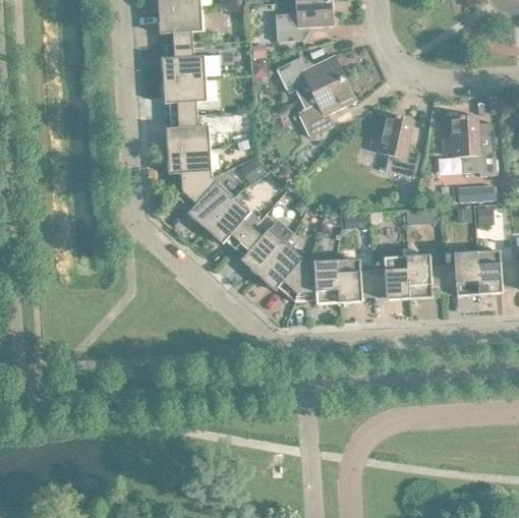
[(158,0),(159,9),(200,6),(199,0),(158,0)]
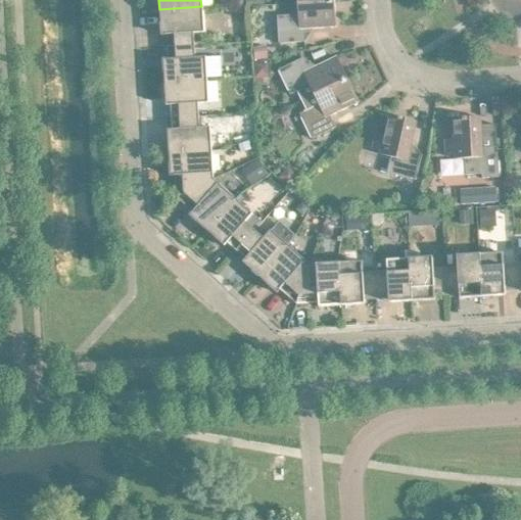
[(315,0),(296,1),(297,12),(276,13),(278,40),(303,39),(303,27),(335,25),(333,0),(315,0)]
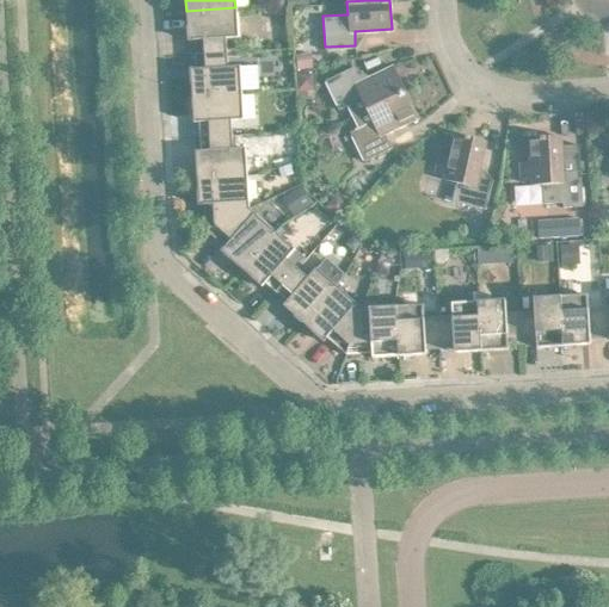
[(192,37),(194,51),(226,49),(225,35),(238,35),(235,7),(186,11),(188,37),(192,37)]
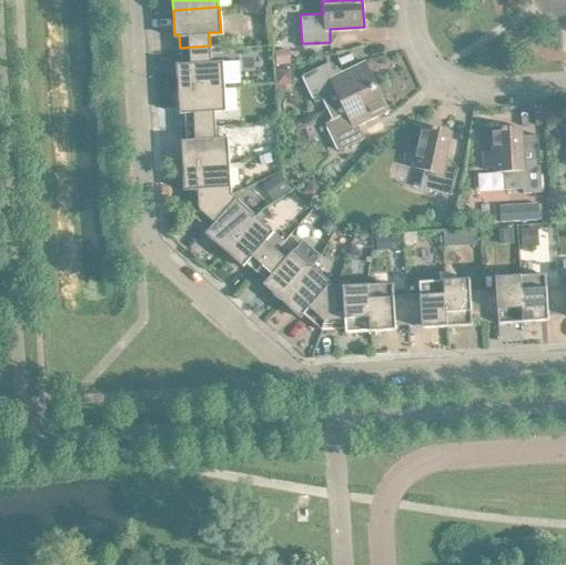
[(177,61),(178,87),(224,83),(222,59),(211,59),(210,46),(180,48),(181,61),(177,61)]
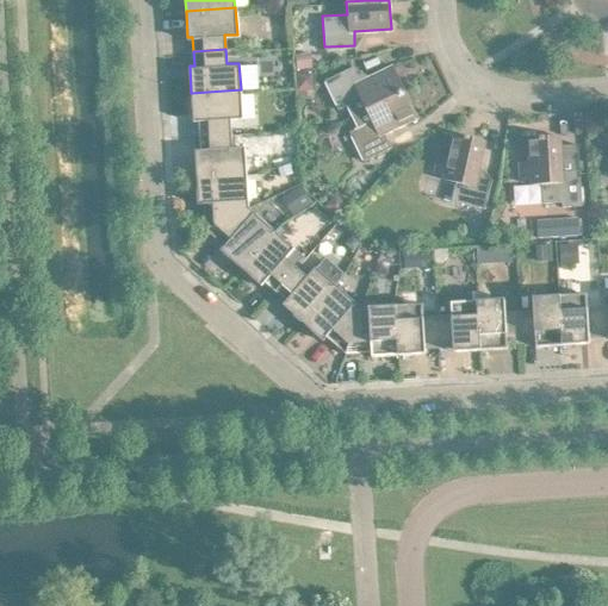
[(310,50),(295,52),(296,66),(311,64),(310,50)]
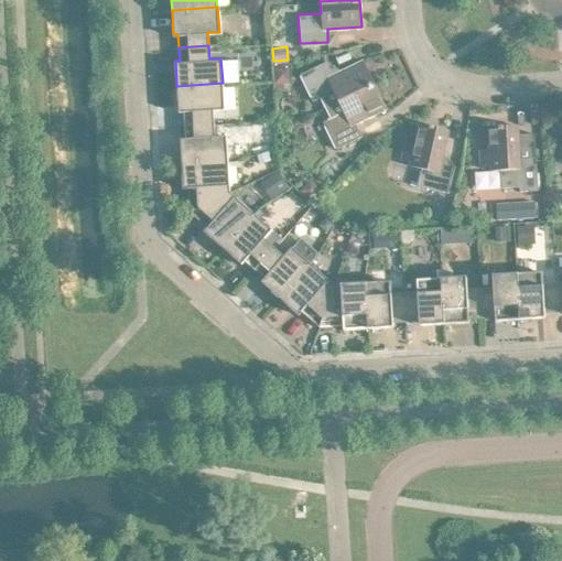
[(333,89),(337,99),(374,83),(361,57),(331,72),(325,60),(300,72),(312,98),(333,89)]
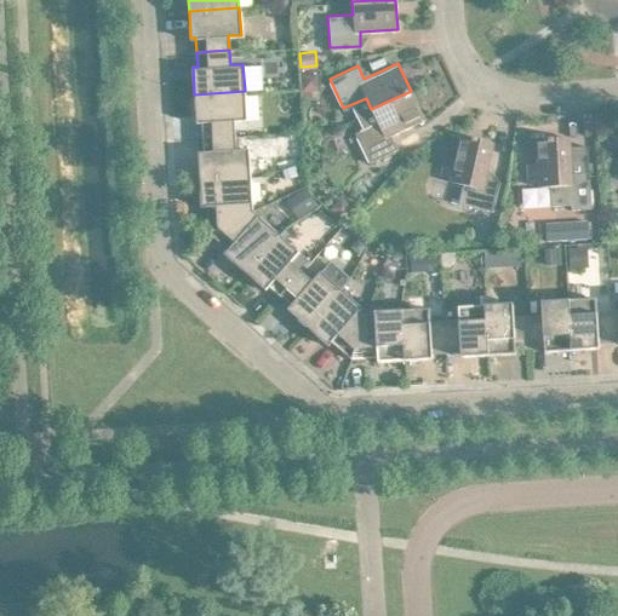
[(316,72),(301,73),(302,90),(319,87),(316,72)]
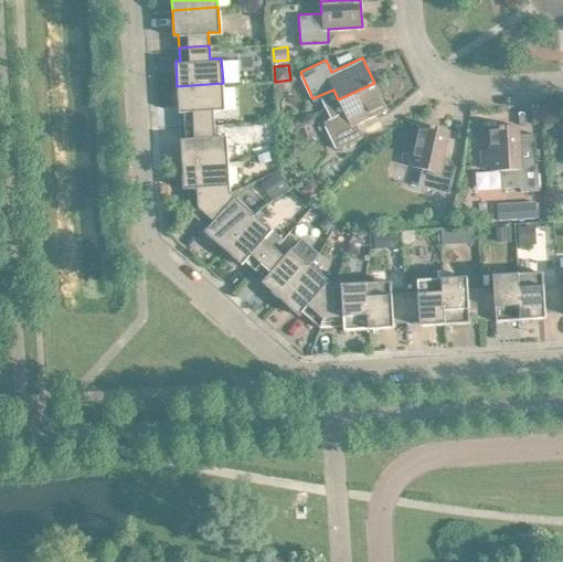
[(182,110),(183,124),(213,122),(213,108),(224,107),(223,83),(177,86),(178,110),(182,110)]
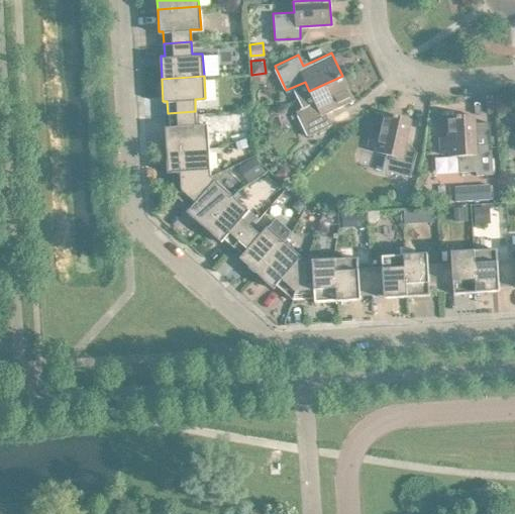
[(342,76),(309,91),(314,101),(296,110),(307,134),(330,123),(325,112),(353,98),(342,76)]
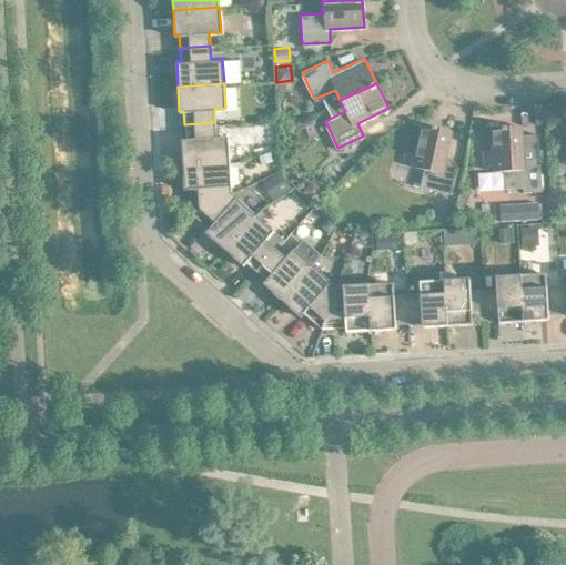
[(181,138),(182,163),(229,160),(228,134),(215,135),(214,122),(184,124),(185,138),(181,138)]
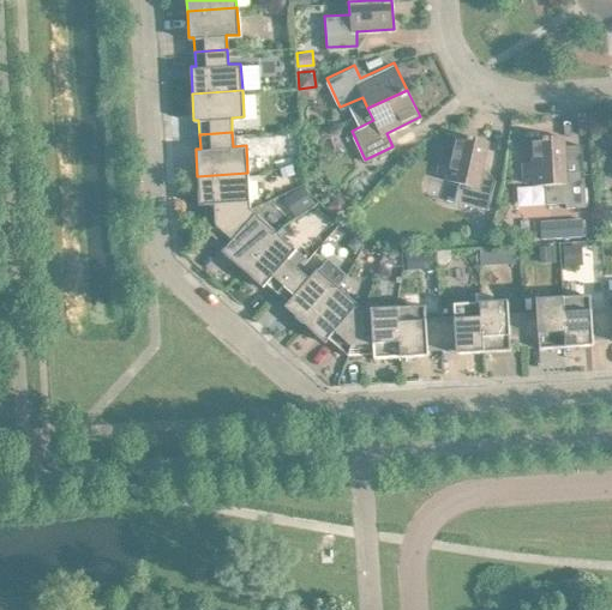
[(495,177),(479,174),(486,139),(472,136),(468,134),(467,134),(456,132),(451,155),(441,152),(437,171),(447,174),(447,177),(459,181),(454,200),(487,207),(495,177)]
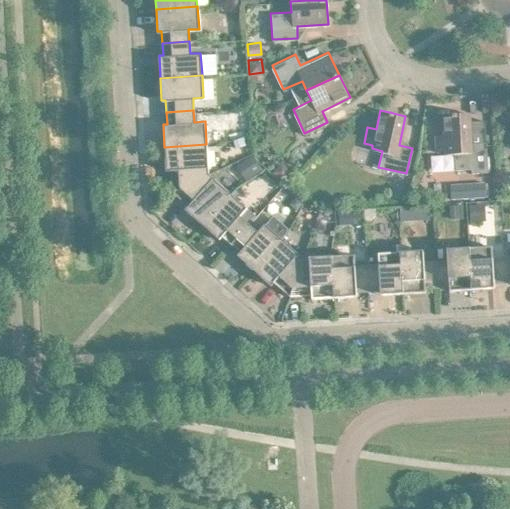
[(444,133),(435,134),(436,150),(445,149),(445,153),(454,152),(455,169),(470,168),(471,172),(487,171),(485,141),(484,141),(483,135),(485,135),(484,119),(469,120),(468,112),(456,113),(456,112),(452,112),(452,113),(442,114),(443,115),(444,133)]
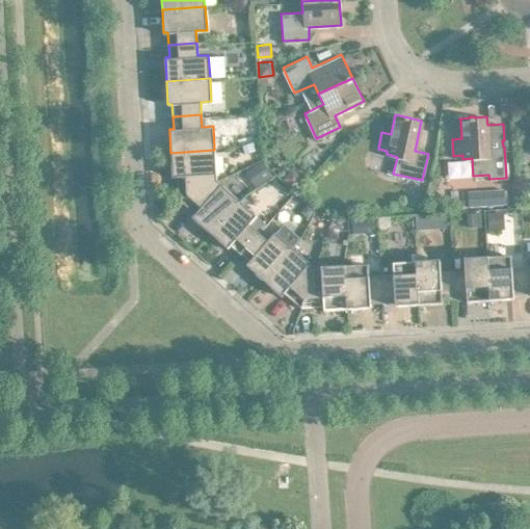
[(252,141),(241,143),(244,151),(254,149),(252,141)]
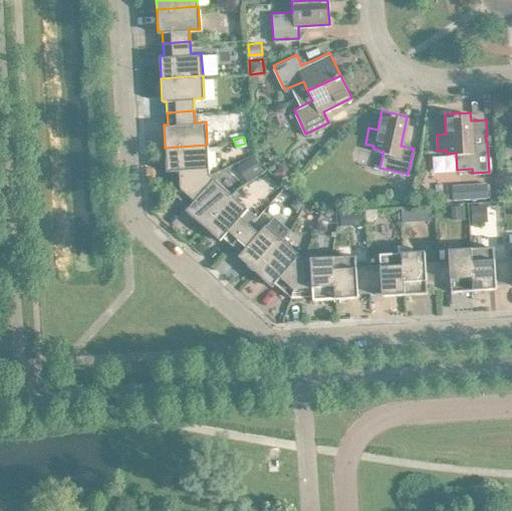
[(171,170),(172,192),(209,173),(207,145),(165,148),(167,170),(171,170)]
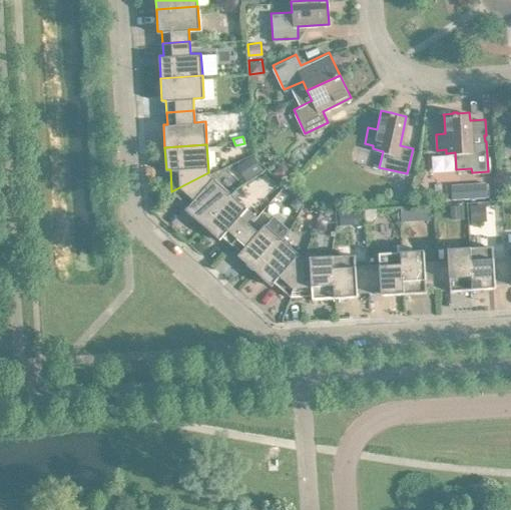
[(253,151),(236,163),(246,178),(264,167),(253,151)]
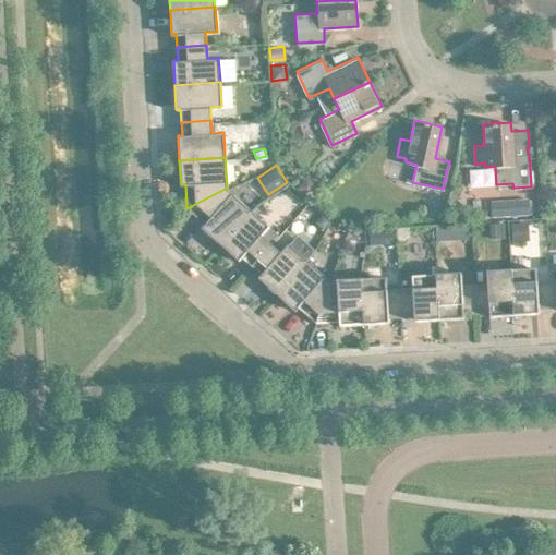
[(306,176),(297,186),(309,197),(317,186),(306,176)]
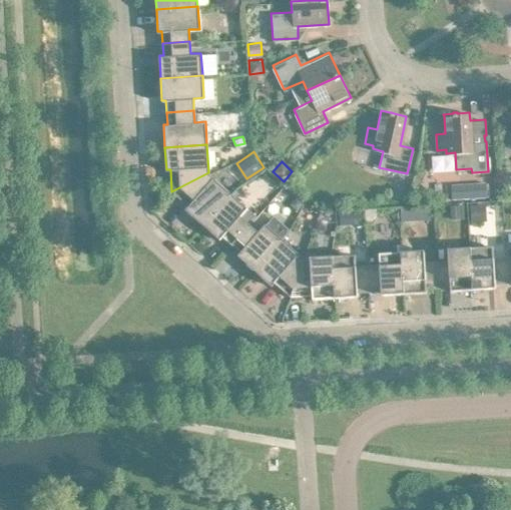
[(185,208),(202,223),(229,191),(208,172),(171,191),(187,205),(185,208)]
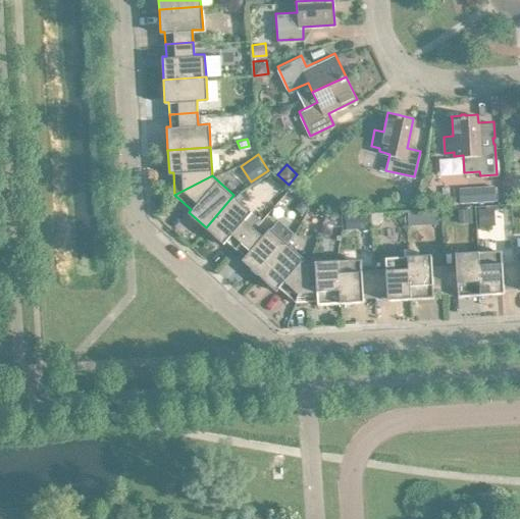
[(494,185),(459,186),(459,201),(495,199),(494,185)]
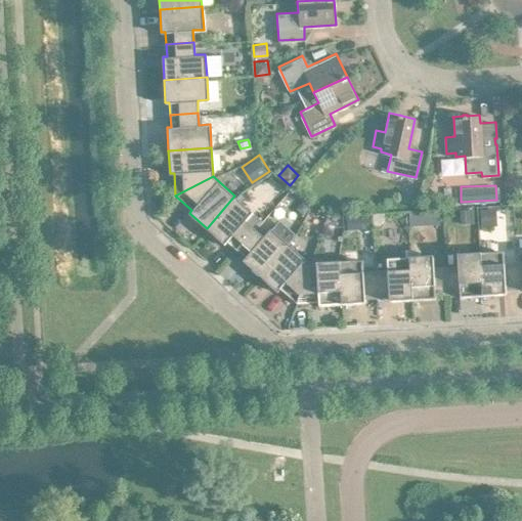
[(226,241),(235,249),(254,227),(245,219),(252,212),(234,196),(207,228),(223,244),(226,241)]
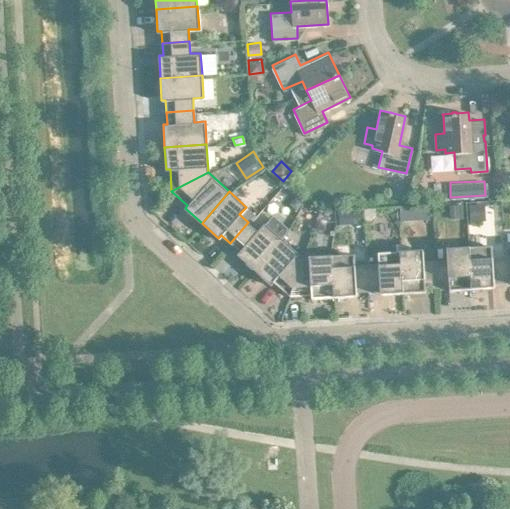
[(295,195),(288,202),(295,208),(302,201),(295,195)]
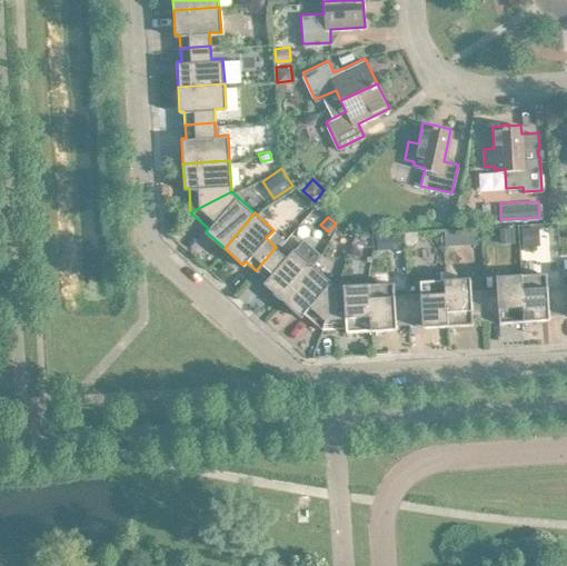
[(514,227),(499,227),(500,241),(514,241),(514,227)]
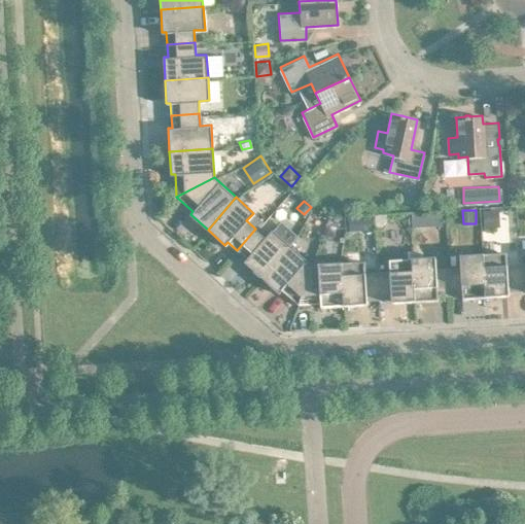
[(423,211),(409,211),(410,224),(424,224),(423,211)]
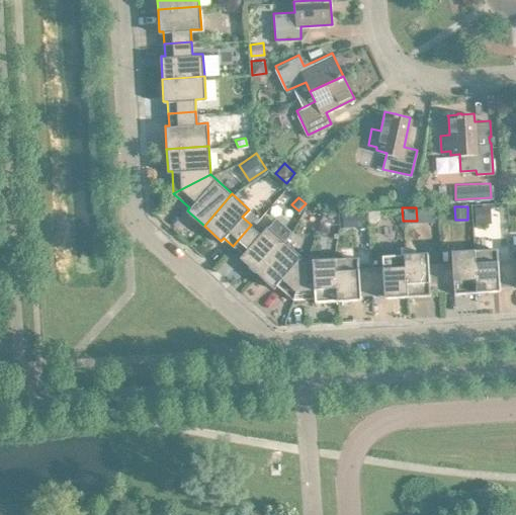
[(354,213),(342,213),(342,225),(354,225),(354,213)]
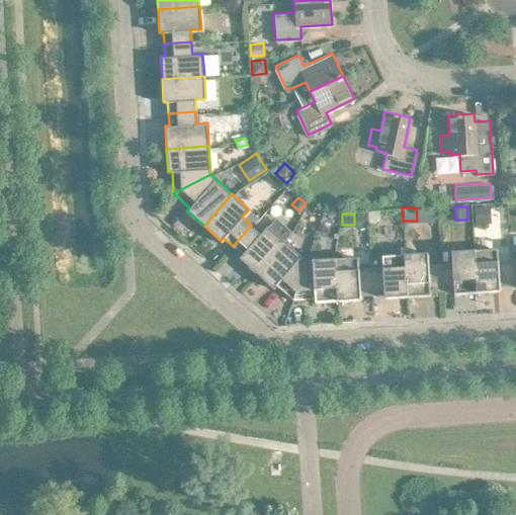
[(239,257),(256,272),(284,240),(267,225),(260,233),(251,225),(233,246),(242,254),(239,257)]
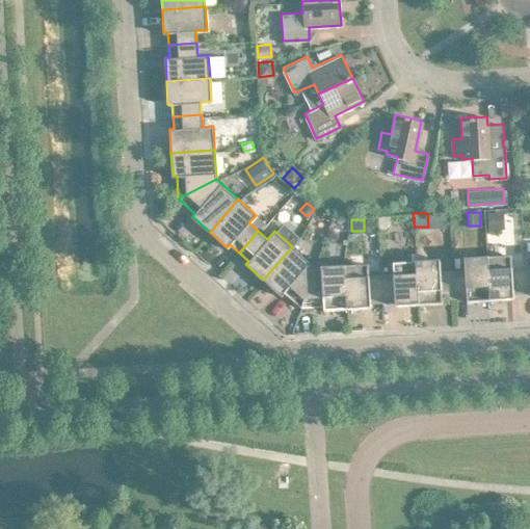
[(284,291),(300,307),(314,266),(292,246),(263,280),(281,295),(284,291)]
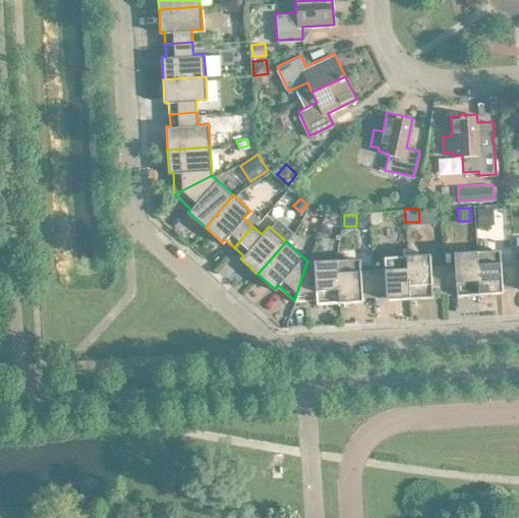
[(500,249),(477,250),(479,293),(502,291),(502,287),(514,287),(513,260),(501,260),(500,249)]
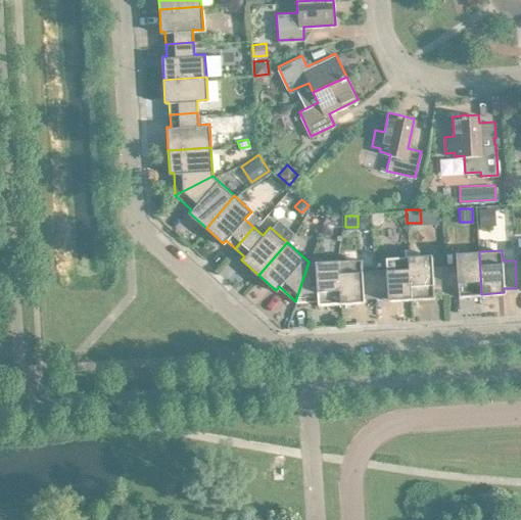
[(457,264),(444,265),(445,292),(458,291),(459,295),(481,294),(479,251),(456,253),(457,264)]
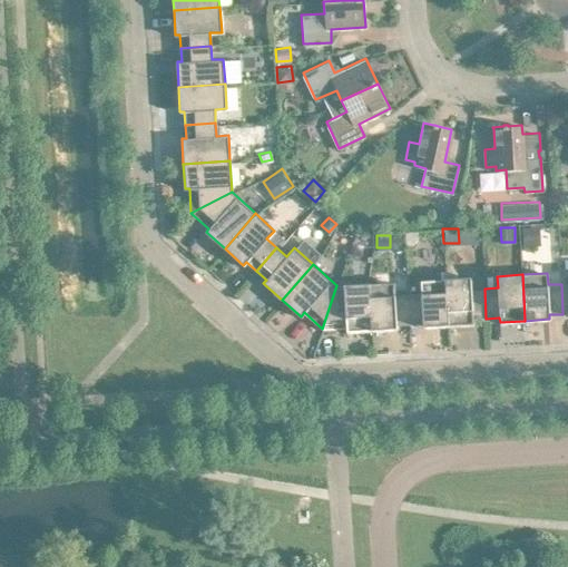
[(470,277),(446,279),(448,325),(473,324),(472,320),(486,319),(485,289),(471,289),(470,277)]
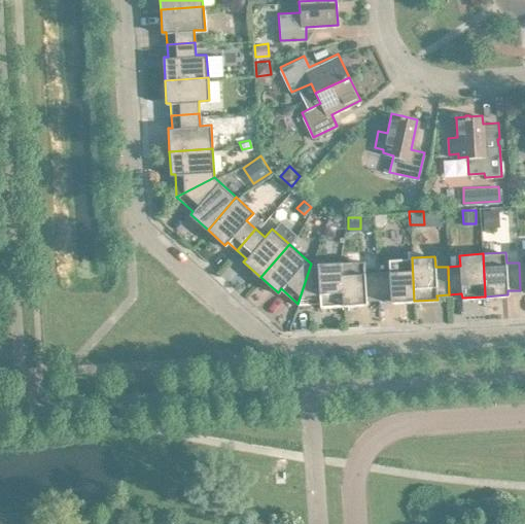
[(389,270),(377,271),(378,299),(390,298),(391,302),(414,301),(412,257),(388,259),(389,270)]
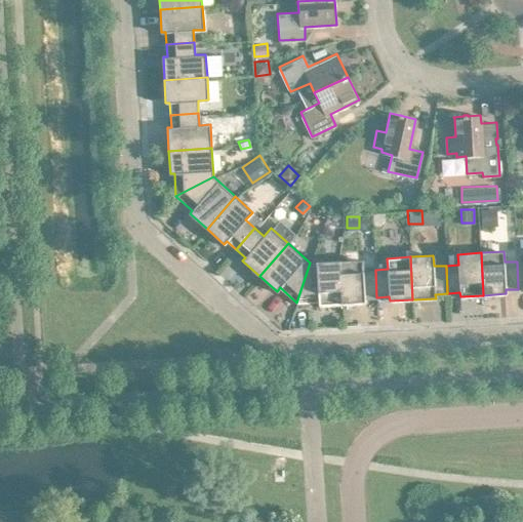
[(362,259),(339,262),(342,304),(365,303),(364,298),(376,297),(375,270),(363,271),(362,259)]
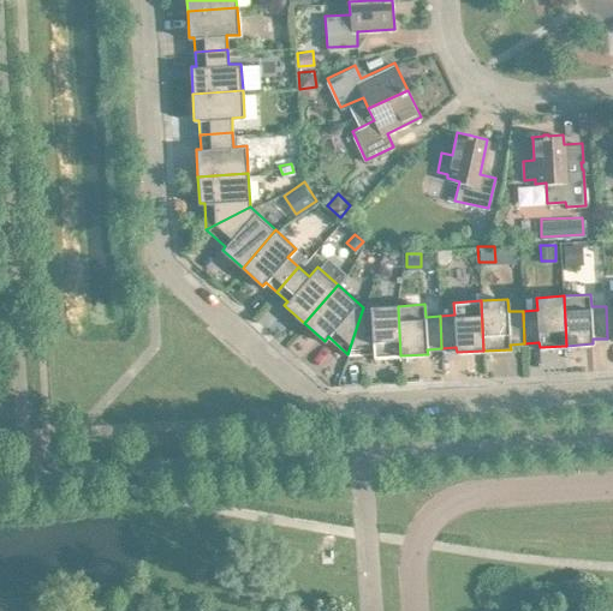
[(363,307),(347,354),(374,353),(374,358),(400,355),(398,306),(363,307)]
